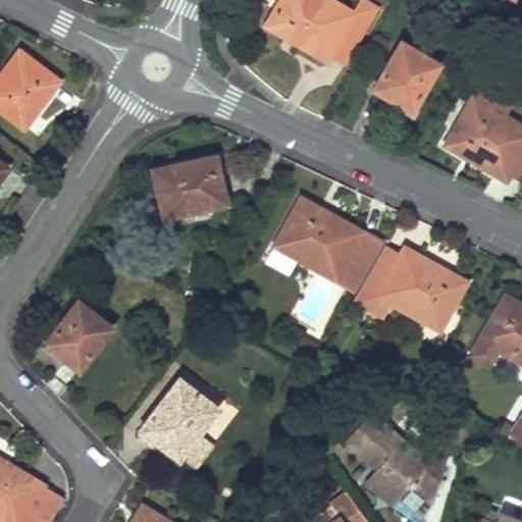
[(360,0),(353,12),(332,0),(277,0),(264,24),(283,37),(286,31),(300,38),(297,44),(326,61),(329,55),(340,39),(354,47),(377,7),(365,0),(360,0)]
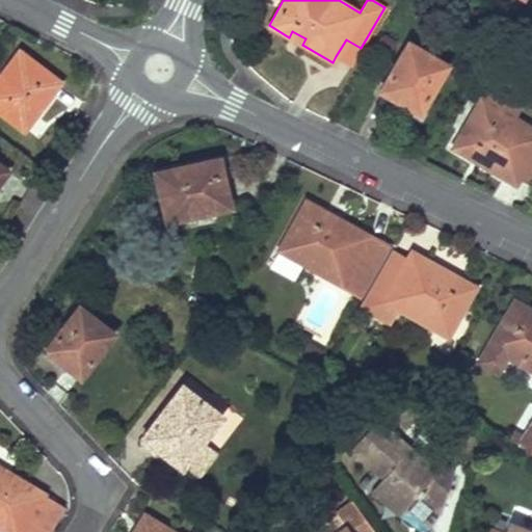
[(292,31),(289,37),(302,45),(306,38),(292,31)]
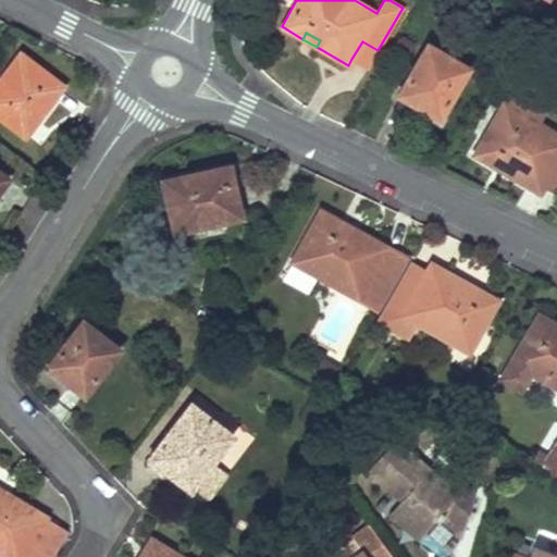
[(362,41),(351,59),(367,67),(378,50),(362,41)]
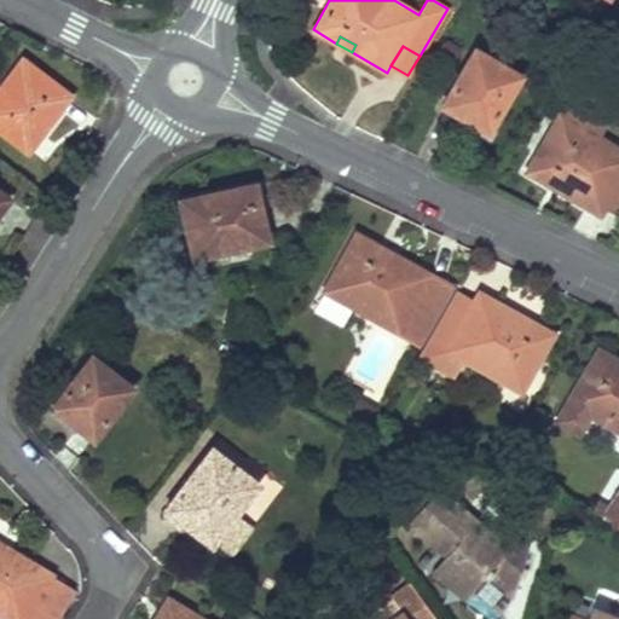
[(474,48),(441,105),(460,115),(469,97),(497,114),(520,75),(474,48)]
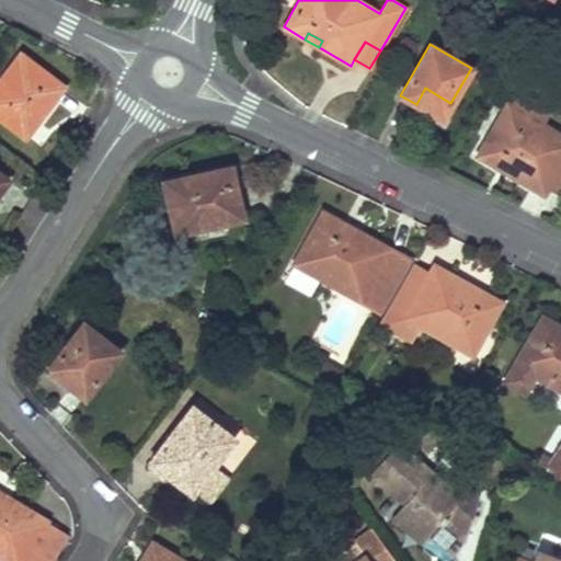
[(20,53),(0,79),(0,118),(20,134),(38,110),(43,114),(64,87),(20,53)]
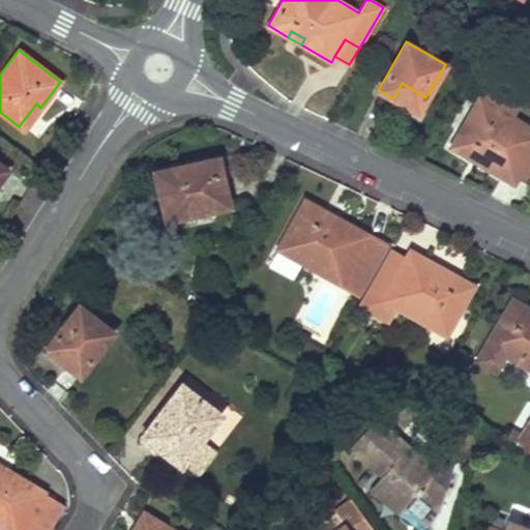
[(402,83),(393,98),(417,113),(425,97),(402,83)]
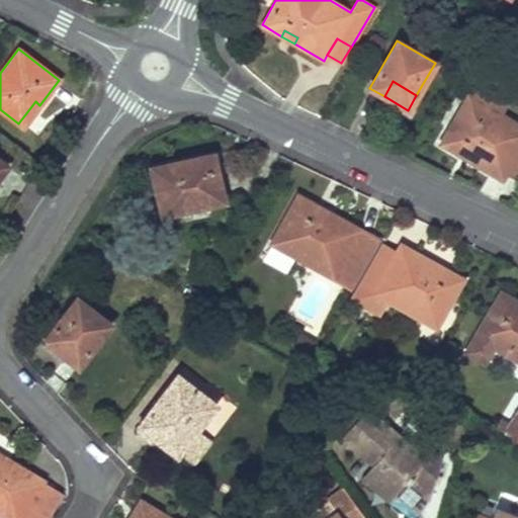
[(478,84),(469,97),(502,115),(509,102),(478,84)]
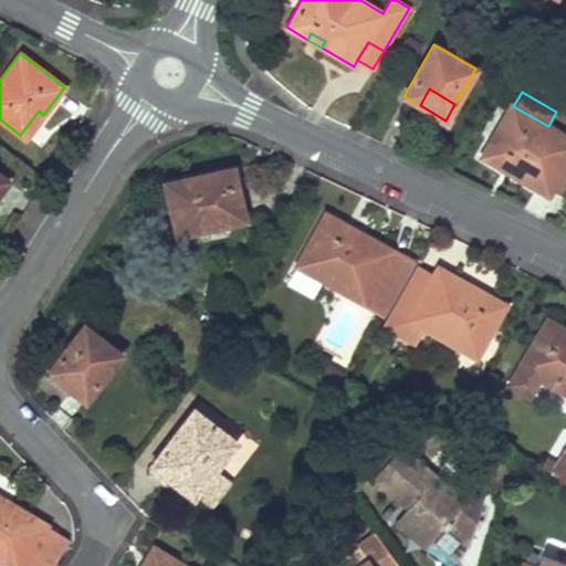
[(513,106),(511,105),(481,157),(548,196),(552,190),(565,165),(565,136),(548,126),(513,106)]
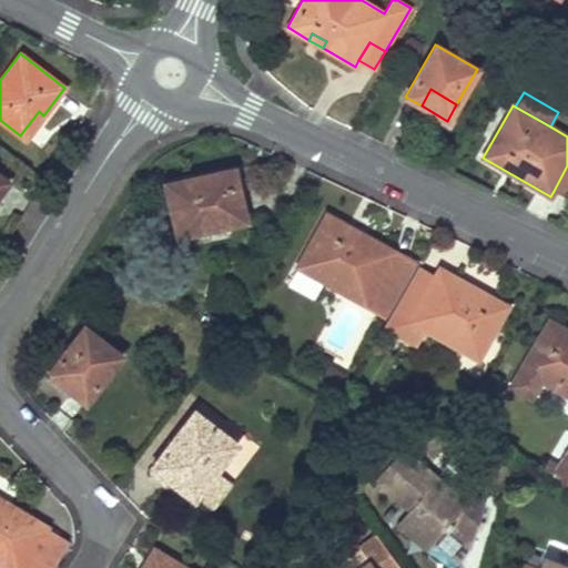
[(43,115),(39,111),(20,135),(24,140),(43,115)]
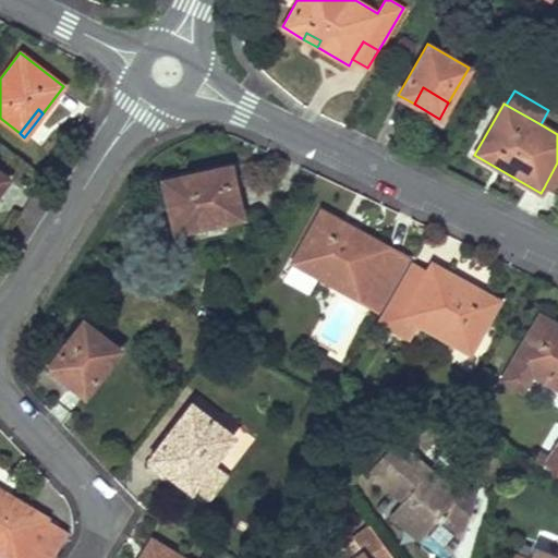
[(557,162),(544,187),(557,194),(557,162)]
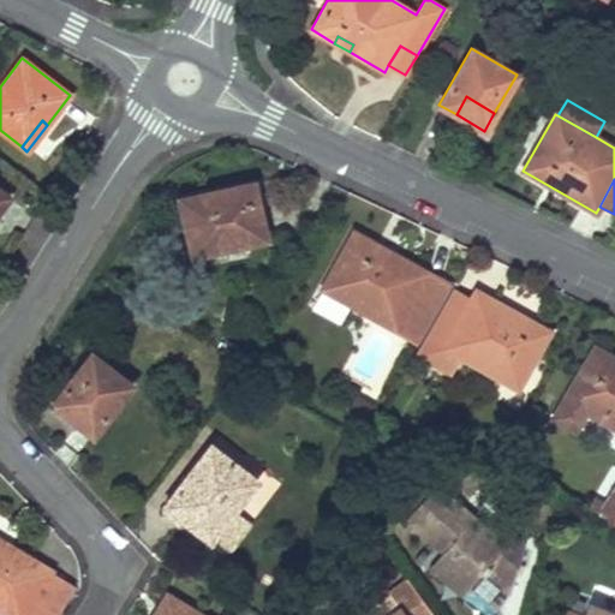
[(252,181),(245,184),(254,219),(261,216),(252,181)]
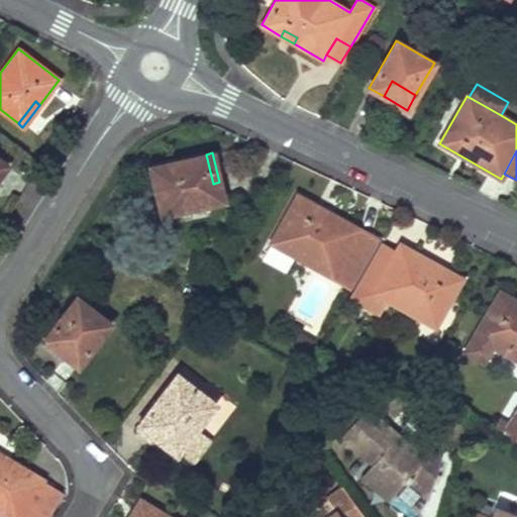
[(206,154),(149,167),(161,215),(223,201),(219,182),(213,184),(206,154)]
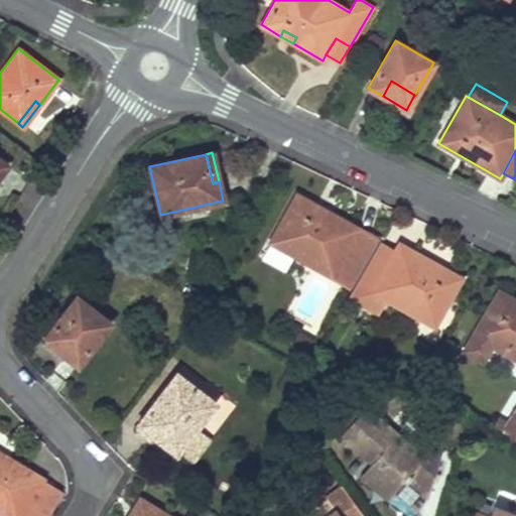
[(351,287),(378,239),(329,212),(326,218),(313,211),(315,206),(296,195),(269,242),(351,287)]
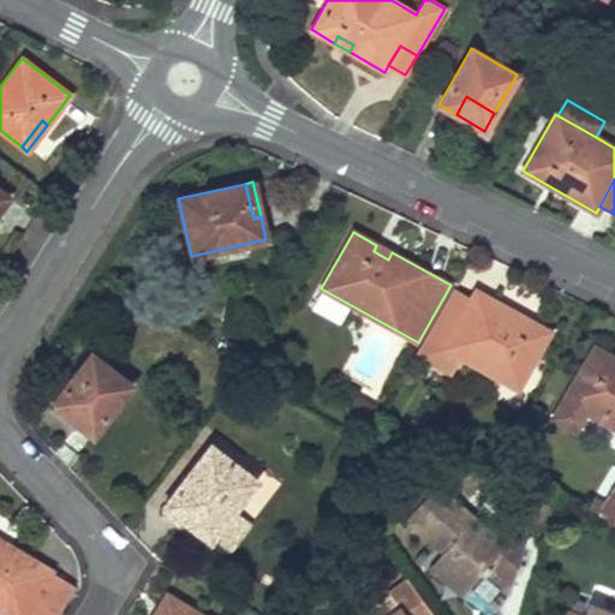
[(392,252),(376,245),(374,251),(388,260),(392,252)]
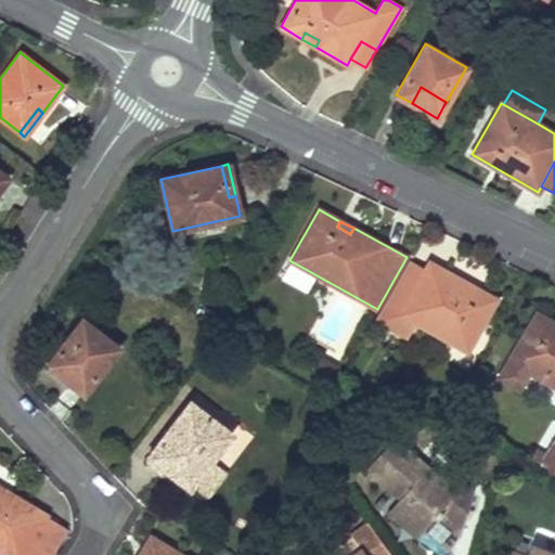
[(415,323),(467,351),(495,299),(428,262),(424,270),(408,260),(385,305),(385,306),(415,323)]
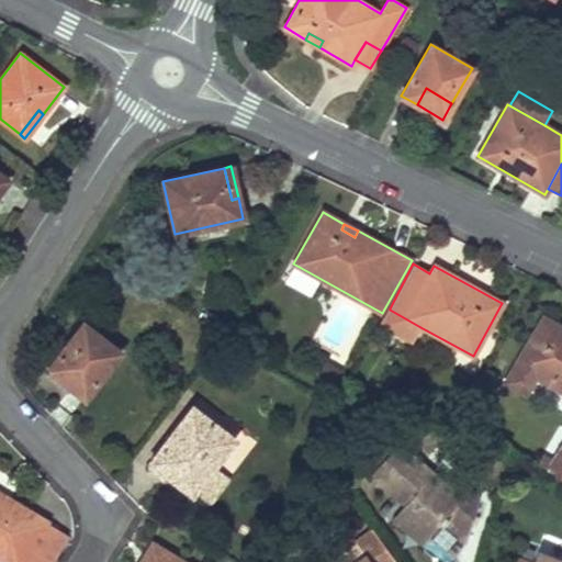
[(420,327),(390,310),(381,326),(413,343),(420,327)]
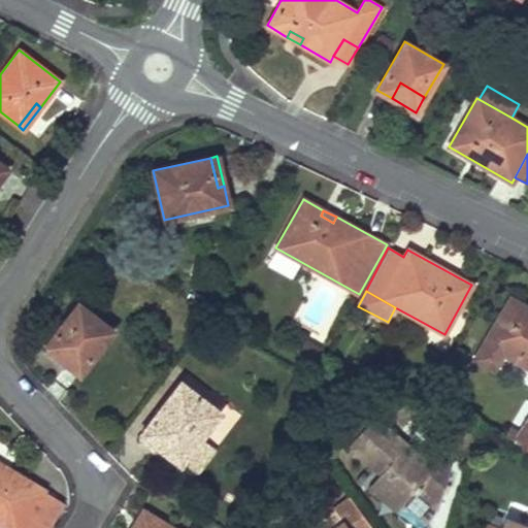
[(527,307),(510,298),(473,359),(493,370),(502,353),(527,367),(527,307)]
